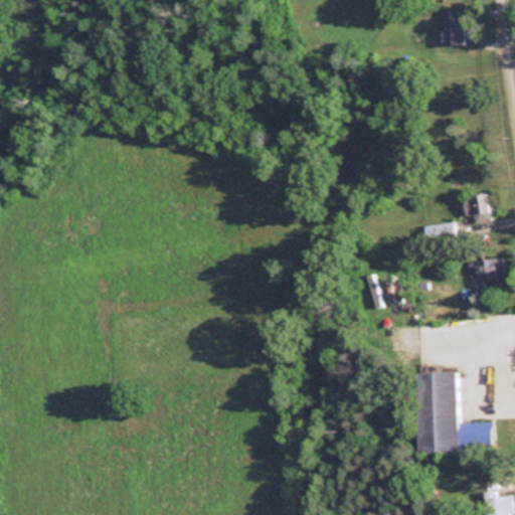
[(443,10),(443,44),(462,44),(462,10),(443,10)]
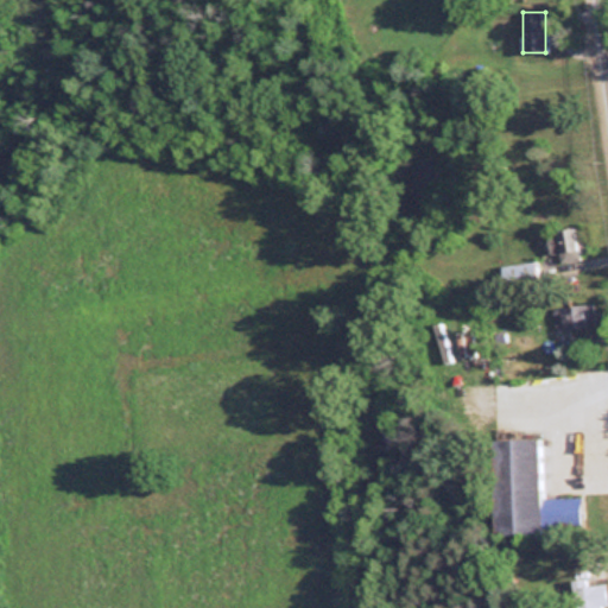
[(580,228),(544,232),(548,264),(582,260),(580,228)]
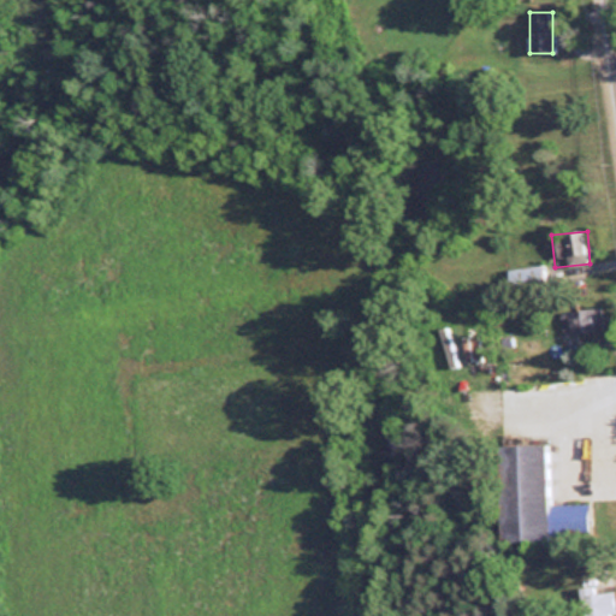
[(562,335),(603,331),(602,307),(560,311),(562,335)]
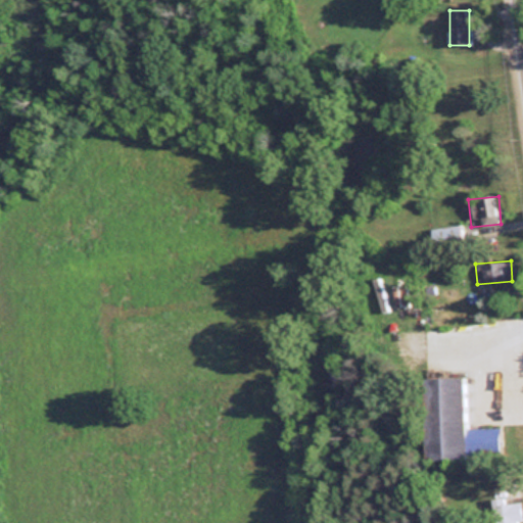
[(424,460),(466,459),(464,377),(422,378),(424,460)]
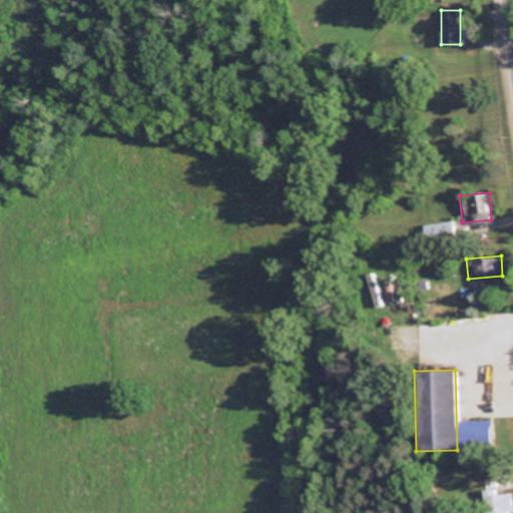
[(483,490),(482,512),(507,512),(508,511),(511,511),(511,491),(483,490)]
